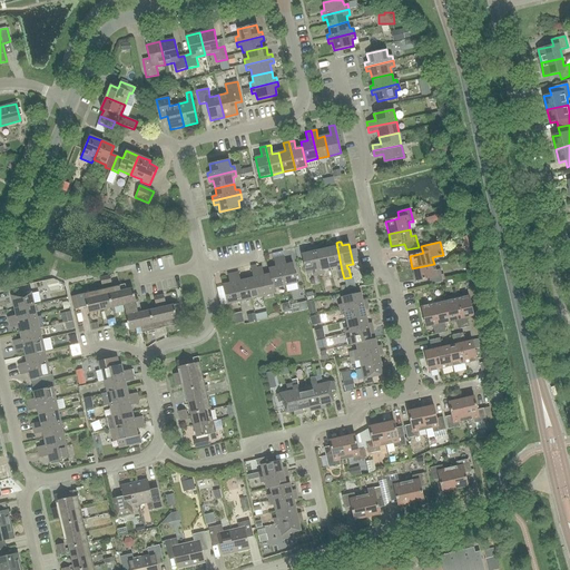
[(337,272),(342,271),(336,243),(332,244),(332,247),(325,249),(330,268),(336,267),(337,272)]
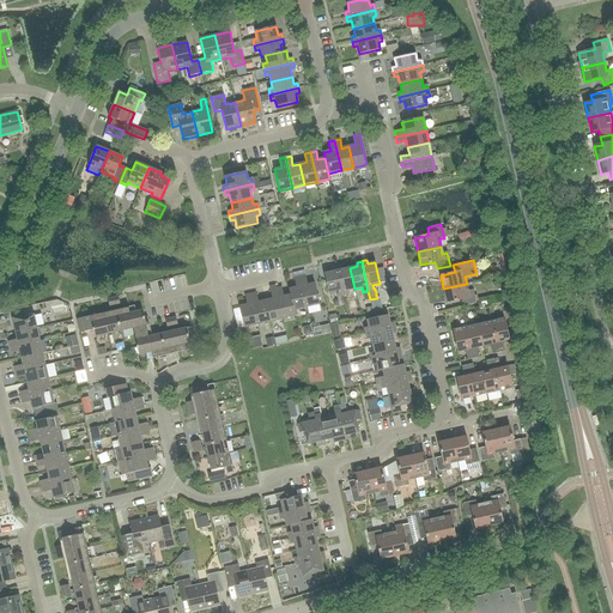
[(347,291),(354,289),(350,268),(343,269),(341,266),(337,267),(343,296),(349,295),(347,291)]
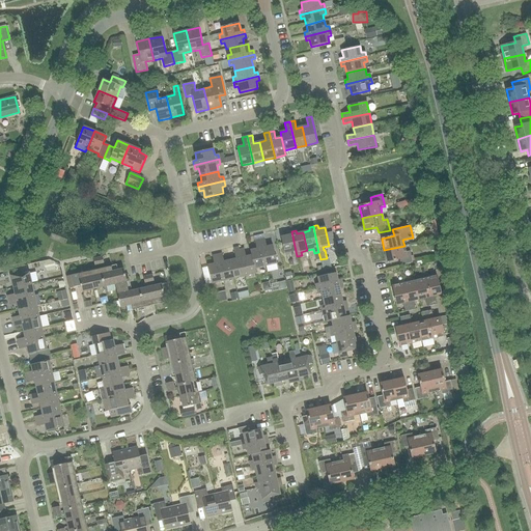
[(291,257),(297,256),(291,231),(287,232),(287,235),(281,238),(285,255),(291,254),(291,257)]
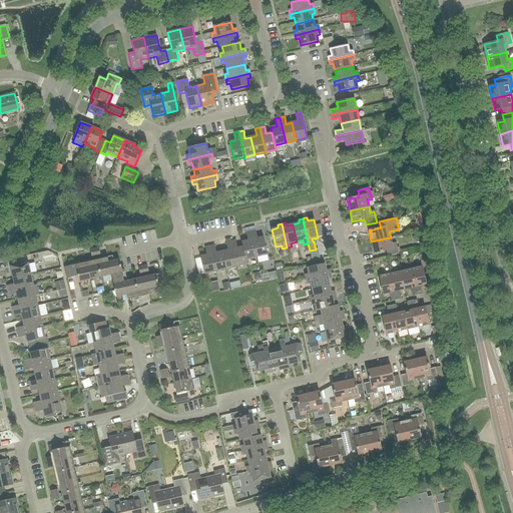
[(250,231),(257,258),(268,254),(264,237),(258,238),(255,230),(250,231)]
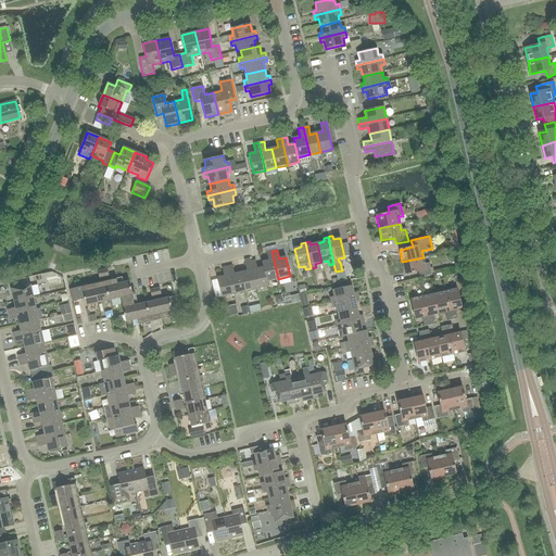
[(278,279),(272,251),(266,253),(268,261),(262,263),(263,267),(266,281),(267,281),(278,279)]
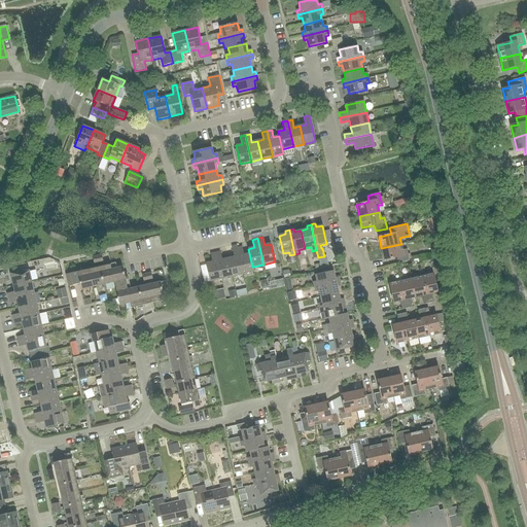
[(402,250),(401,244),(381,248),(384,260),(396,257),(397,264),(409,260),(407,249),(402,250)]
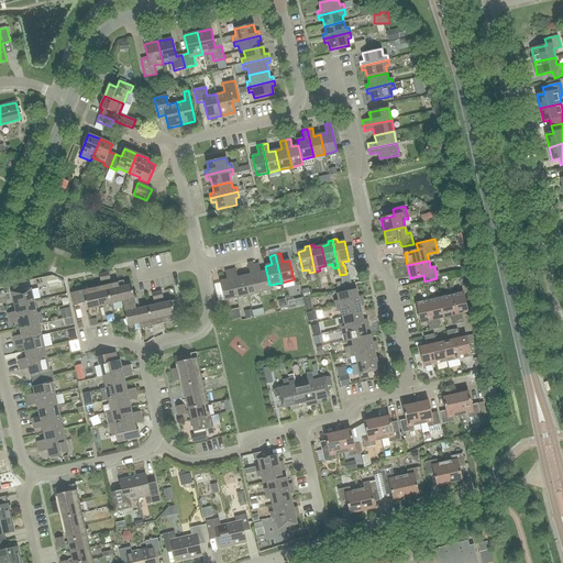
[(253,265),(260,293),(272,290),(271,285),(269,285),(266,271),(261,273),(258,264),(253,265)]
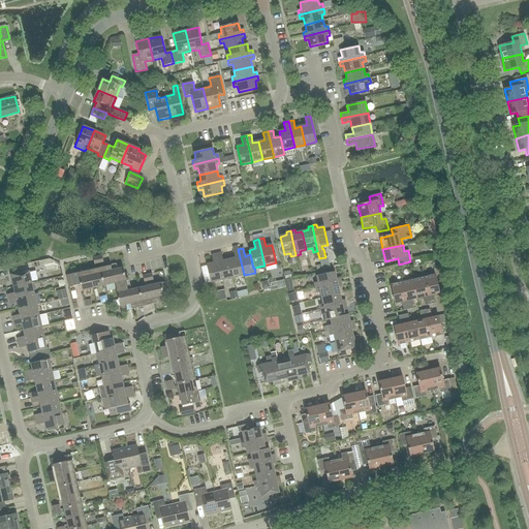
[(228,259),(232,278),(244,275),(238,249),(232,250),(235,258),(228,259)]
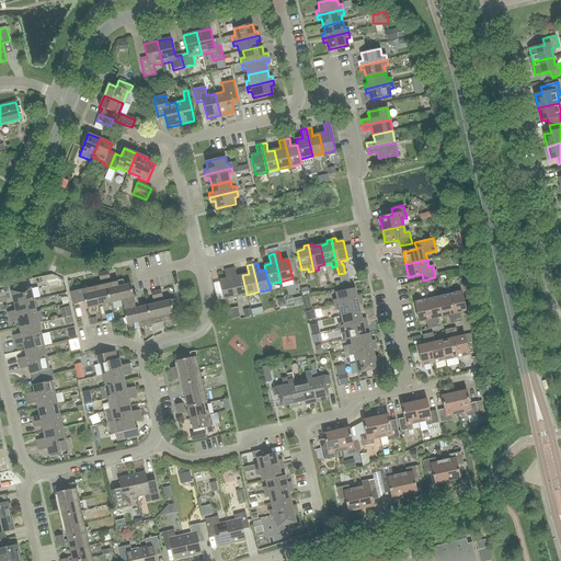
[(236,297),(247,295),(242,275),(237,276),(235,268),(229,270),(236,297)]
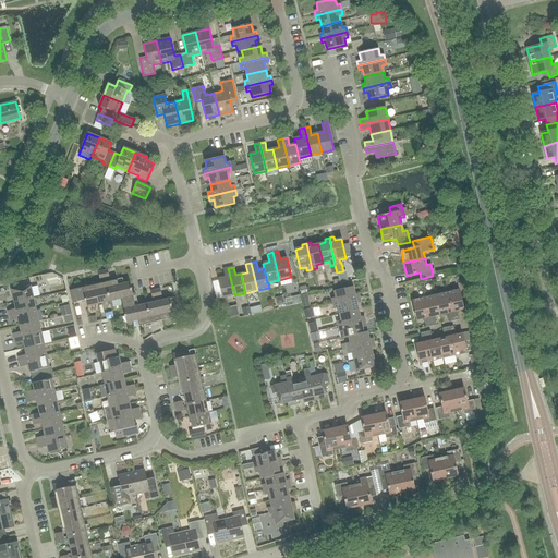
[(222,299),(234,295),(228,268),(222,269),(225,278),(218,279),(222,299)]
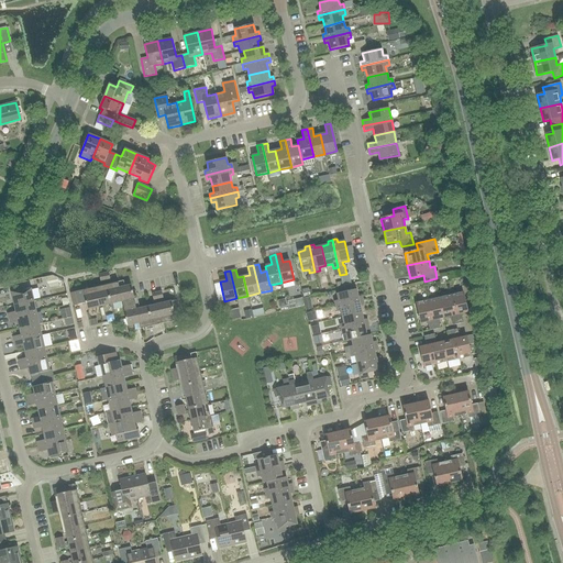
[(118,283),(106,285),(111,305),(122,301),(119,288),(118,283)]
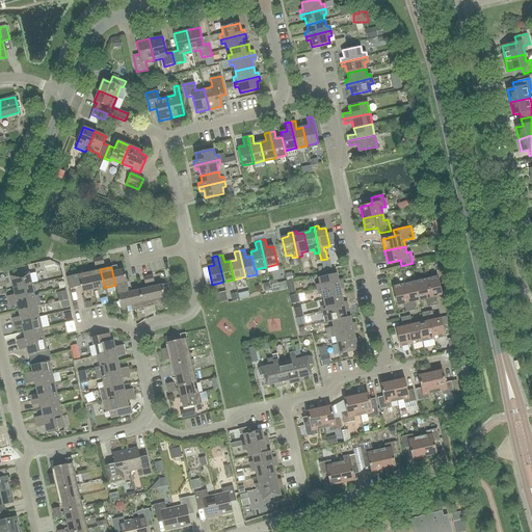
[(100,269),(89,271),(94,290),(105,288),(100,269)]
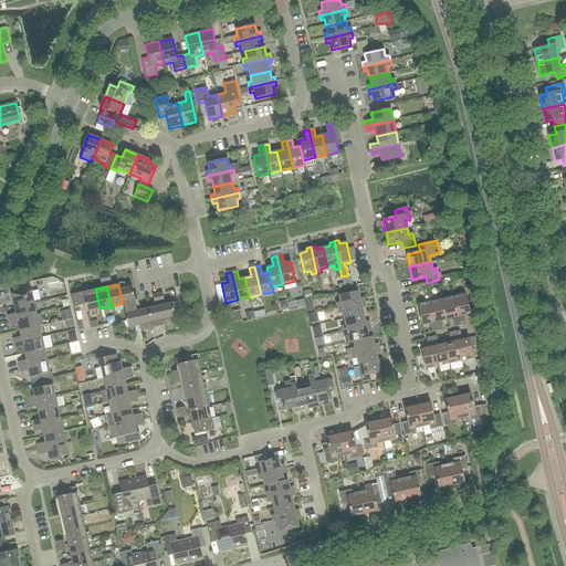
[(119,290),(123,303),(124,308),(136,305),(135,301),(137,300),(136,292),(133,292),(132,286),(125,287),(119,290)]
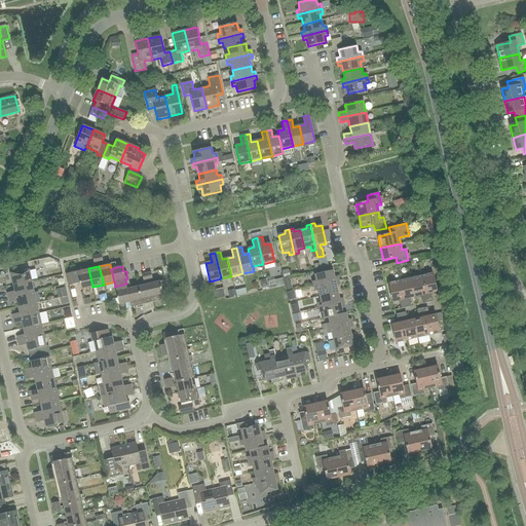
[(13,286),(32,282),(29,270),(19,272),(17,268),(10,270),(13,286)]
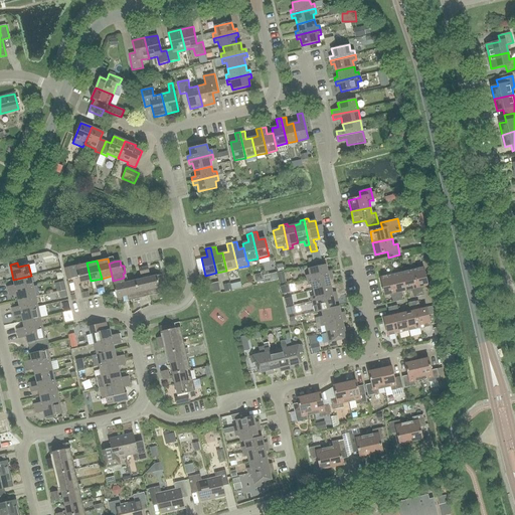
[(91,281),(87,263),(64,269),(66,280),(78,277),(79,284),(91,281)]
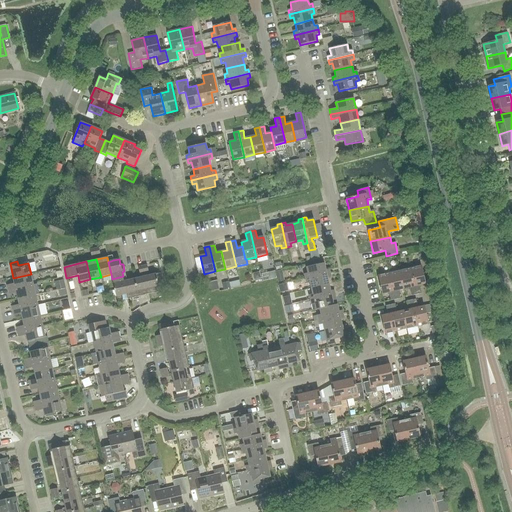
[(305,279),(330,273),(329,269),(325,270),(324,263),(306,267),(308,273),(304,274),(305,279)]
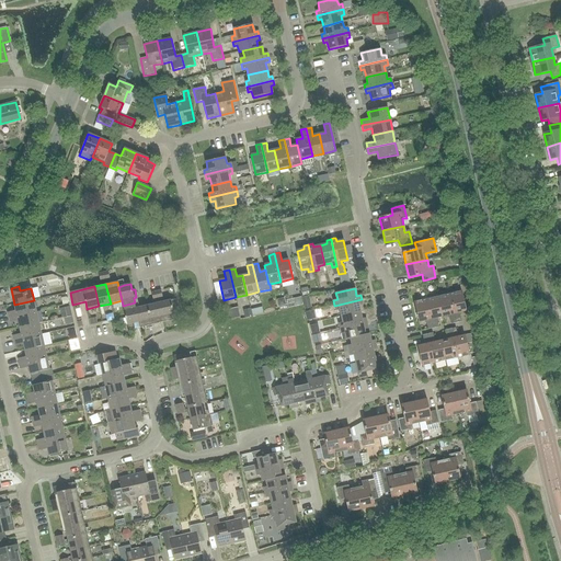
[(461,292),(449,294),(456,323),(461,322),(459,316),(461,316),(460,312),(466,311),(461,292)]
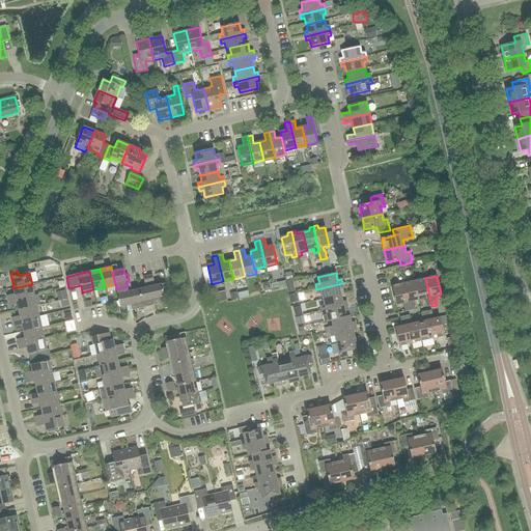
[(431,306),(425,278),(415,281),(419,300),(423,299),(424,301),(425,301),(426,307),(431,306)]
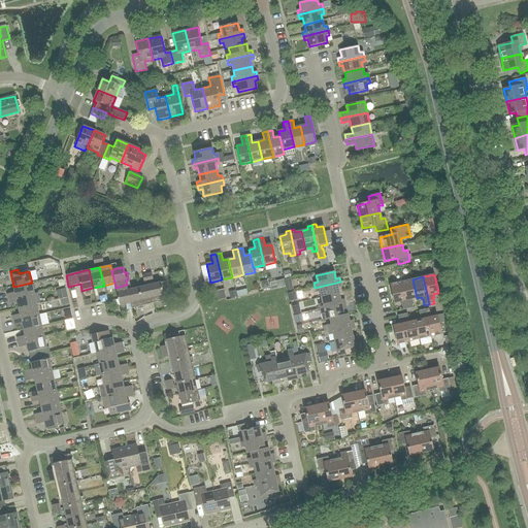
[(413,279),(401,282),(407,308),(411,307),(410,302),(413,301),(411,299),(417,298),(413,279)]
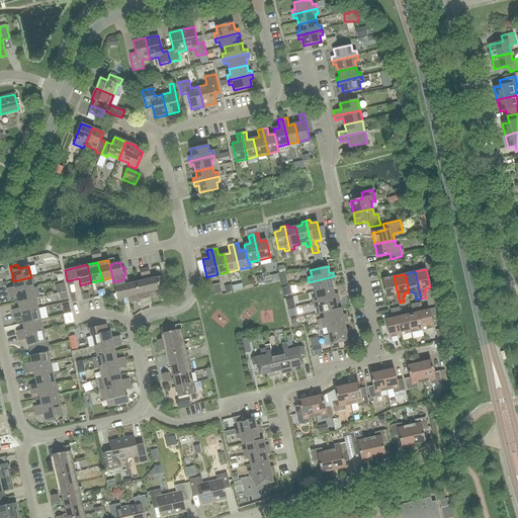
[(334,278),(334,276),(309,282),(310,287),(314,286),(315,292),(333,288),(331,281),(335,280),(334,278)]
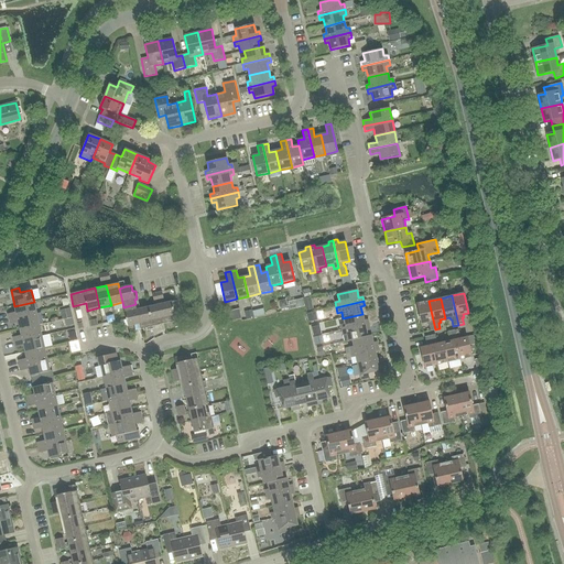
[(435,329),(429,301),(416,304),(421,324),(426,323),(427,325),(429,325),(431,331),(435,329)]
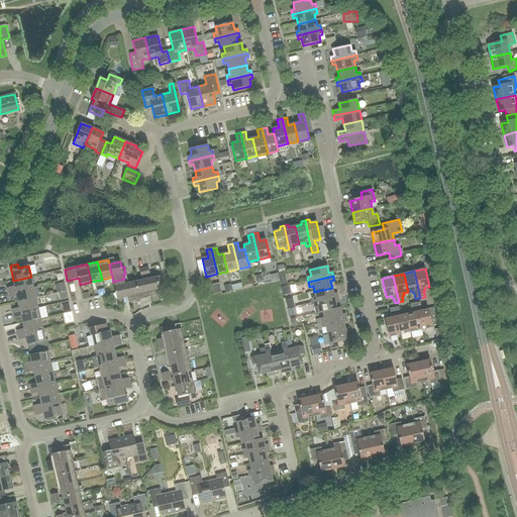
[(33,287),(31,277),(13,281),(14,286),(7,288),(8,293),(33,287)]
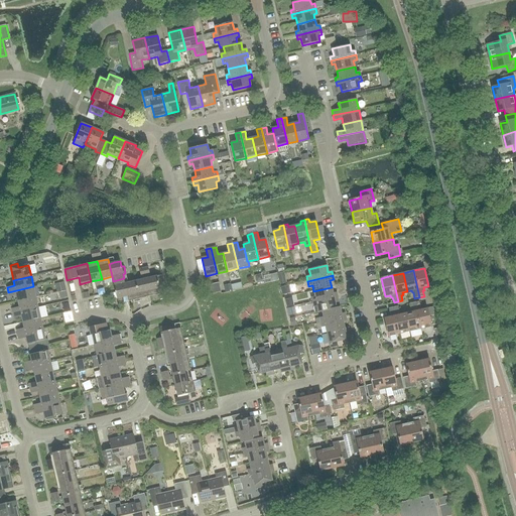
[(157,276),(146,278),(150,296),(161,293),(160,289),(159,285),(158,280),(157,276)]
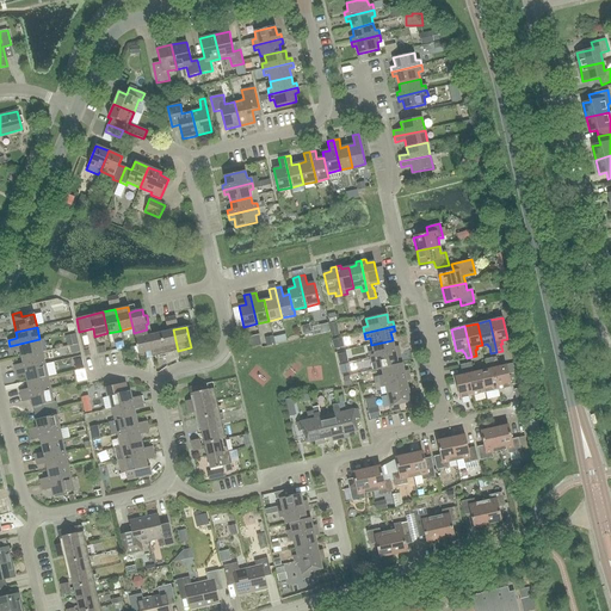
[(146,352),(150,351),(148,335),(147,329),(134,333),(139,353),(146,352)]
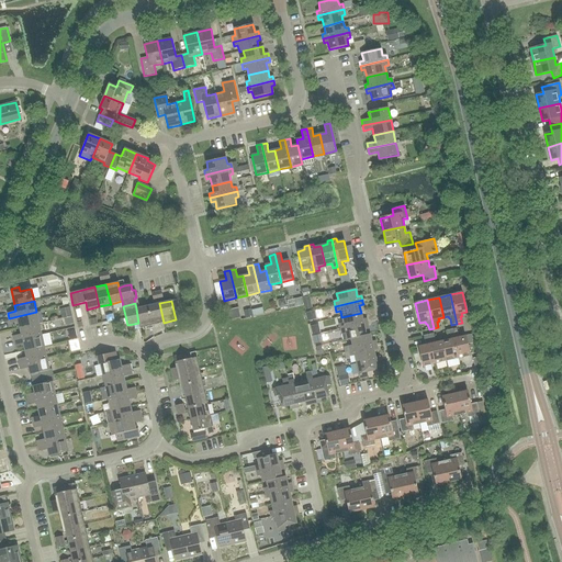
[(152,325),(164,323),(159,303),(147,306),(152,325)]
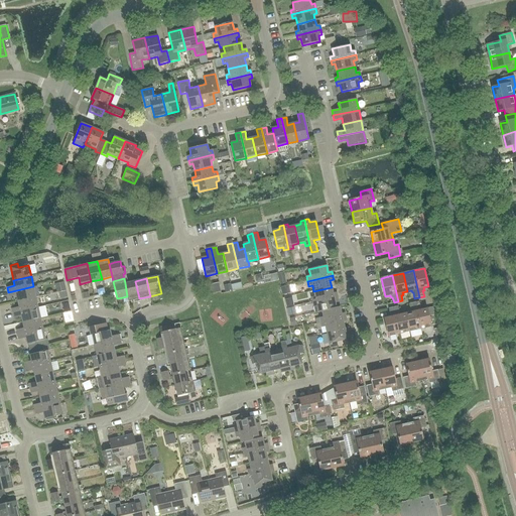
[(58,283),(61,297),(70,296),(66,281),(58,283)]
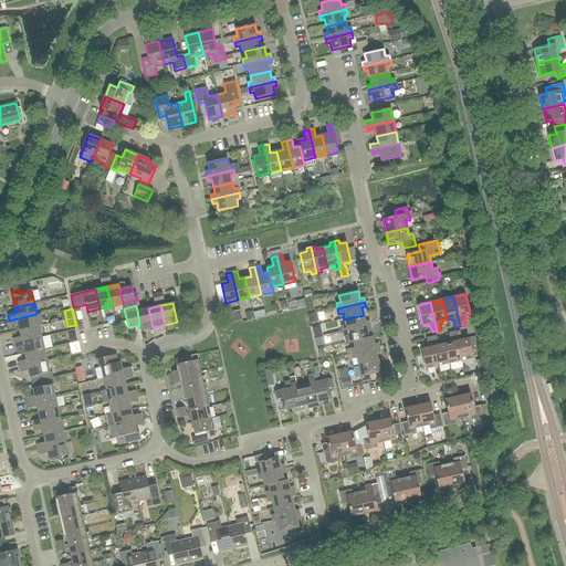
[(139,325),(142,331),(153,327),(148,308),(137,311),(139,325)]
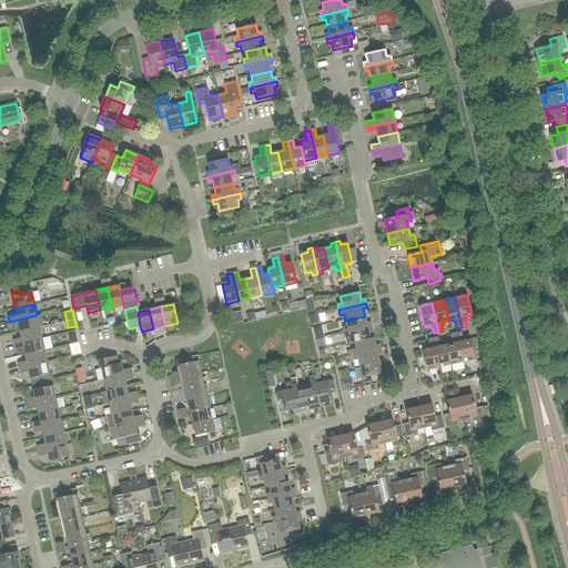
[(254,313),(255,320),(269,316),(267,311),(254,313)]
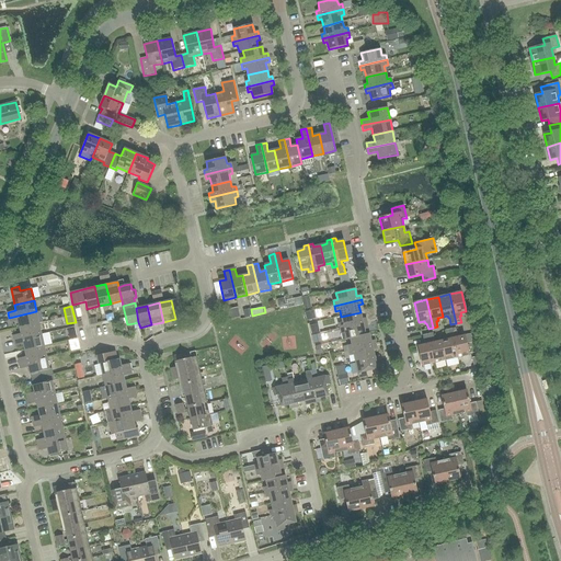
[(305,312),(306,320),(316,318),(313,310),(305,312)]
